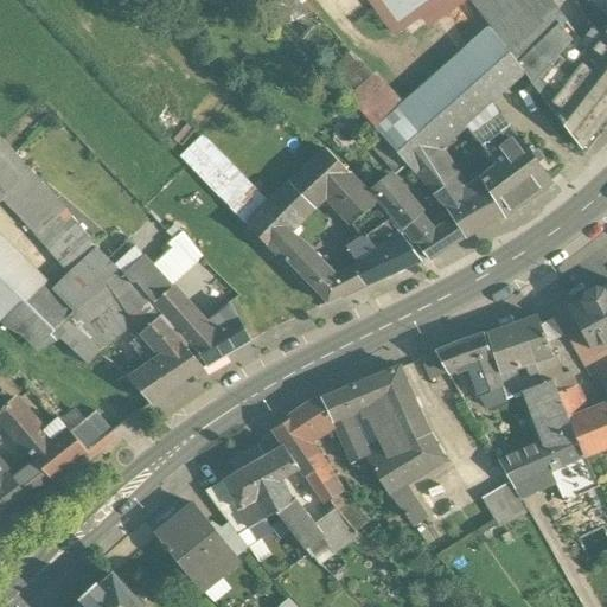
[(382,0),(400,24),(430,1),(442,18),(466,0),(382,0)]
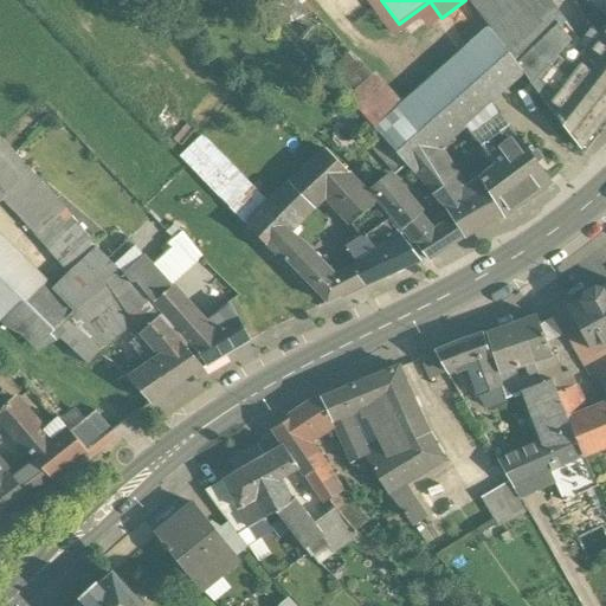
[(468,0),(492,33),(523,75),(530,84),(554,56),(571,70),(586,51),(547,0),(468,0)]
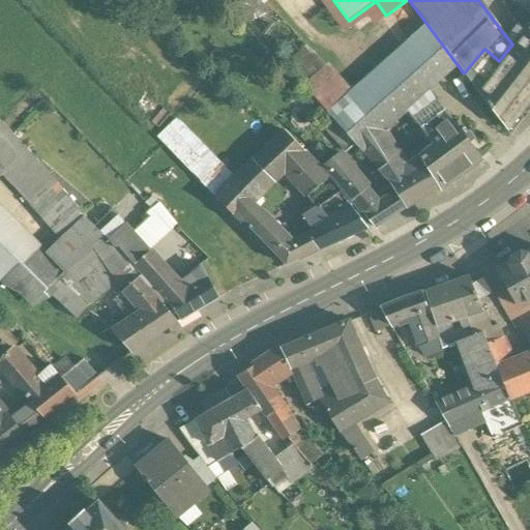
[(529,0),(511,0),(529,13),(529,21),(528,25),(529,26),(525,33),(529,37),(529,0)]
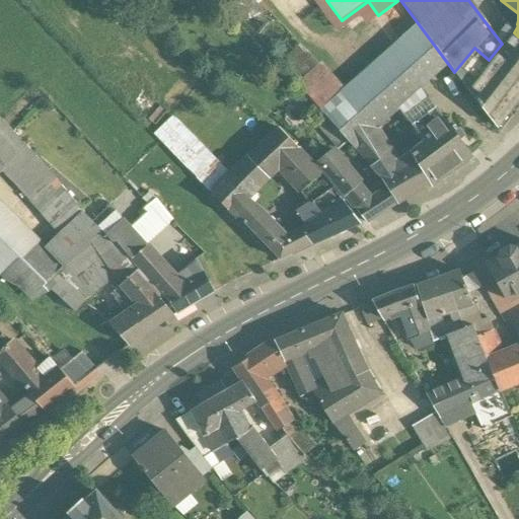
[(346,96),(324,116),(326,118),(348,142),(353,148),(366,136),(397,108),(421,88),(448,64),(422,28),(346,96)]
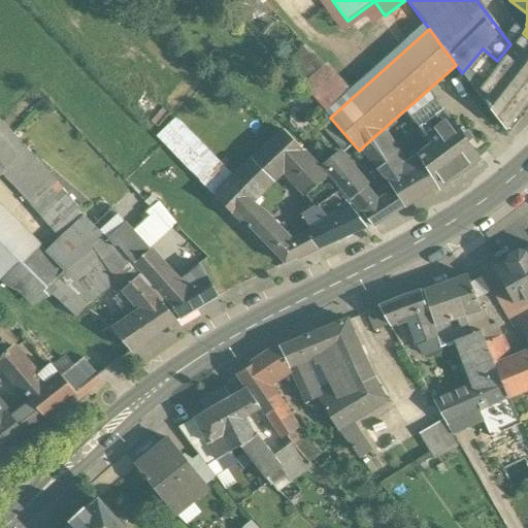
[(527,37),(523,33),(521,32),(510,44),(497,61),(483,48),(462,73),(504,129),(526,101),(527,102),(527,100),(527,37)]
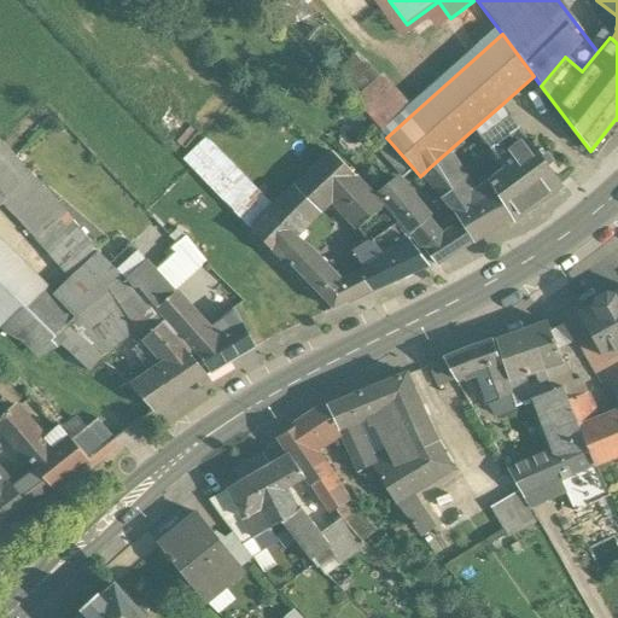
[(412,115),(378,81),(355,100),(386,138),(412,115)]
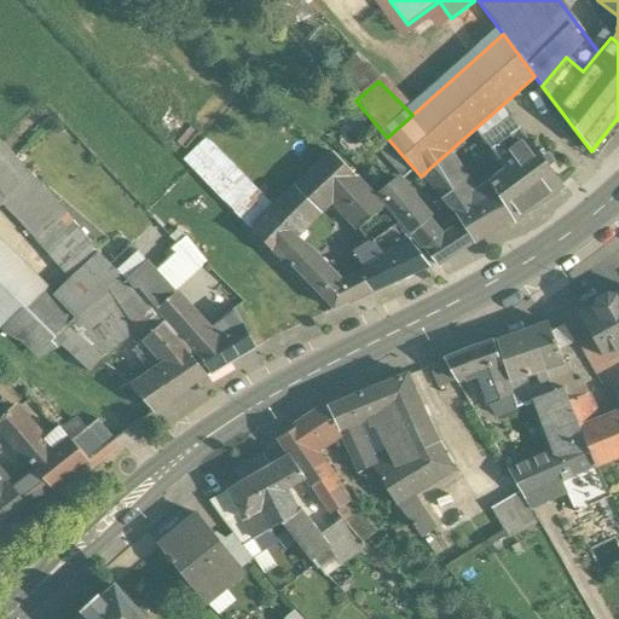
[(502,105),(474,129),(490,151),(520,129),(502,105)]
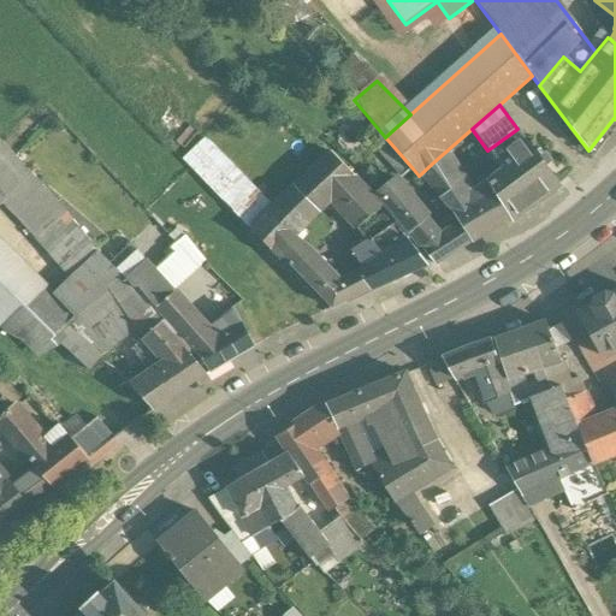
[(226,111),(200,142),(201,142),(214,155),(236,131),(226,111)]
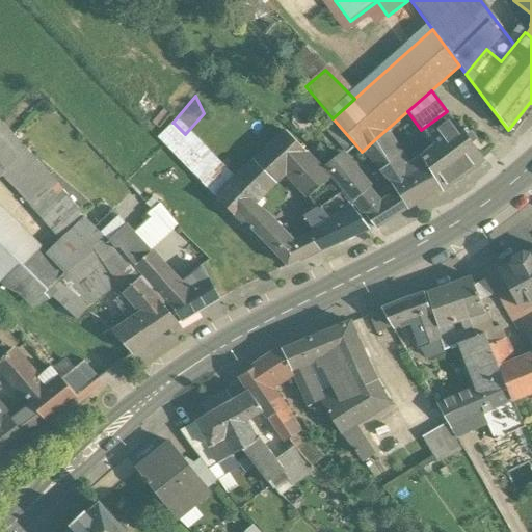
[(482,159),(447,111),(421,130),(434,148),(421,158),(440,191),(482,159)]
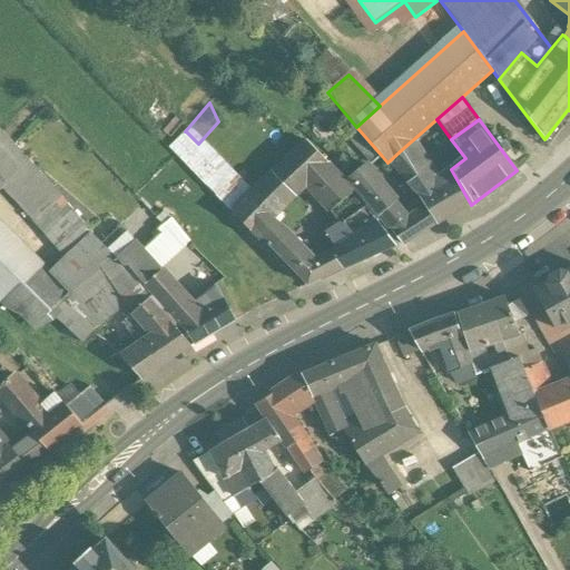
[(382,156),(359,129),(349,138),(372,165),(382,156)]
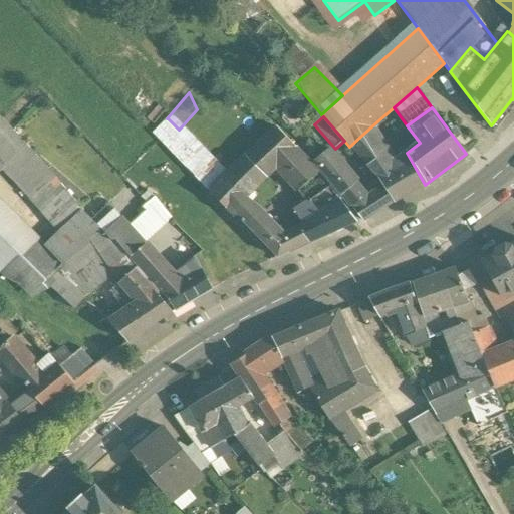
[(139,268),(113,240),(110,242),(103,233),(100,230),(99,230),(90,220),(82,212),(82,211),(20,139),(0,117),(0,170),(2,169),(57,233),(58,234),(75,252),(89,239),(113,274),(119,283),(135,269),(136,270),(139,268)]
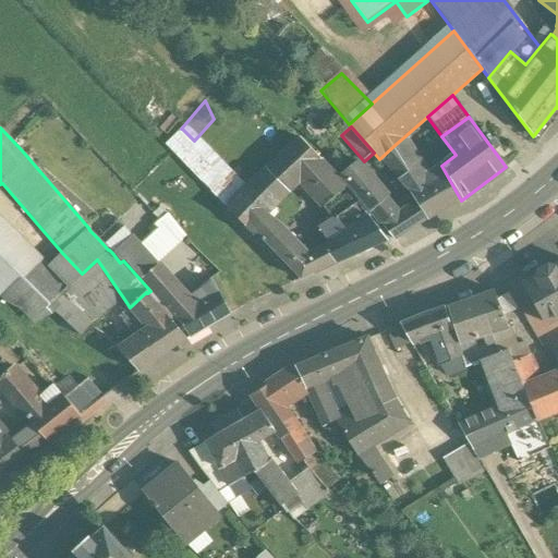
[(194,141),(182,129),(165,146),(181,161),(198,145),(194,141)]
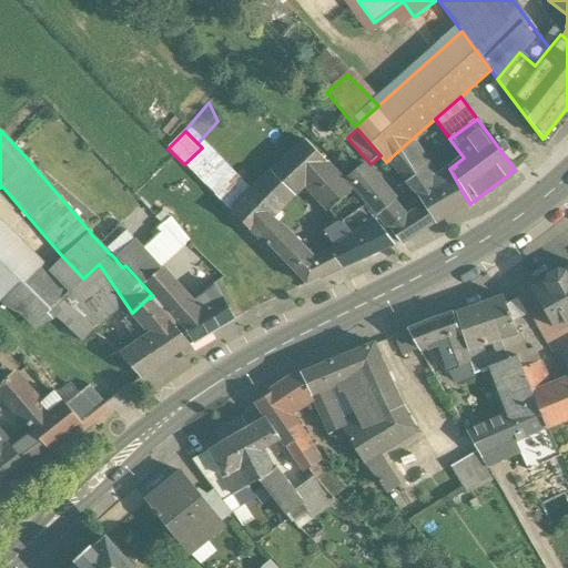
[(326,163),(304,141),(259,186),(249,195),(231,213),(250,232),(251,233),(267,216),(270,219),(305,184),(326,163)]
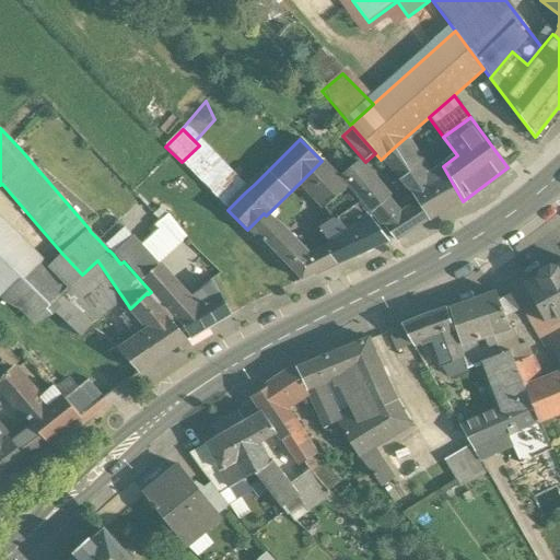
[(223,171),(199,146),(182,162),(228,210),(245,193),(223,171)]
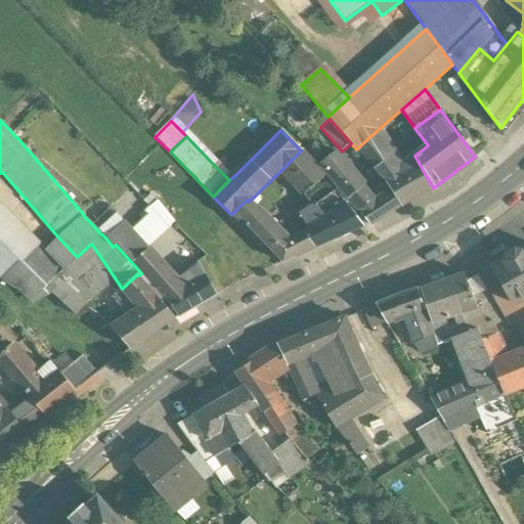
[(415,156),(401,166),(369,137),(356,149),(385,182),(385,181),(390,190),(392,193),(400,207),(419,195),(433,188),(415,156)]
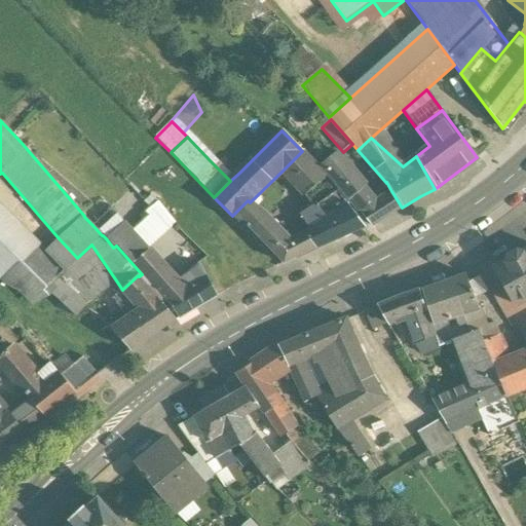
[(326,178),(302,151),(283,171),(304,194),(307,190),(308,191),(326,178)]
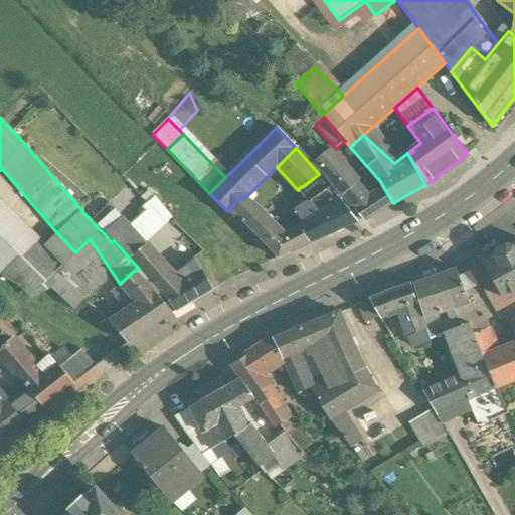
[(215,149),(205,157),(225,177),(234,169),(215,149)]
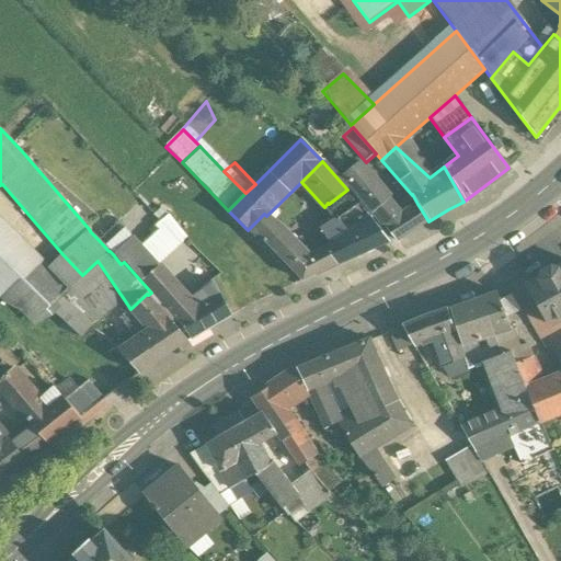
[(402,205),(397,208),(361,163),(344,176),(370,210),(396,242),(428,221),(420,207),(418,204),(408,212),(402,205)]
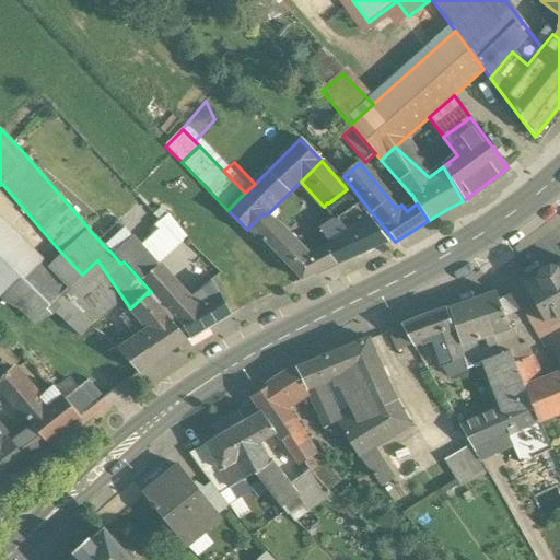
[(347,189),(328,203),(327,202),(324,207),(334,221),(335,220),(359,203),(347,189)]
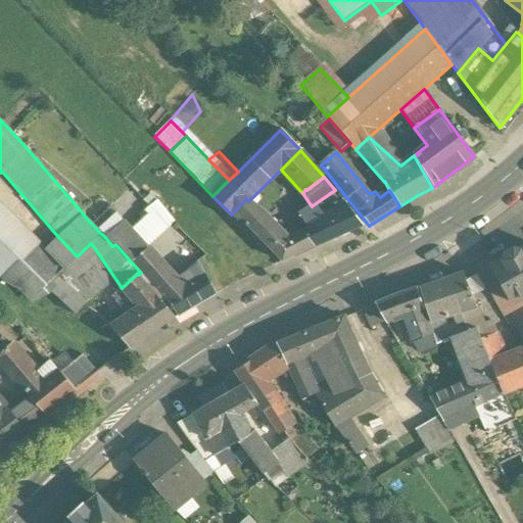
[(335,190),(313,205),(323,219),(345,203),(335,190)]
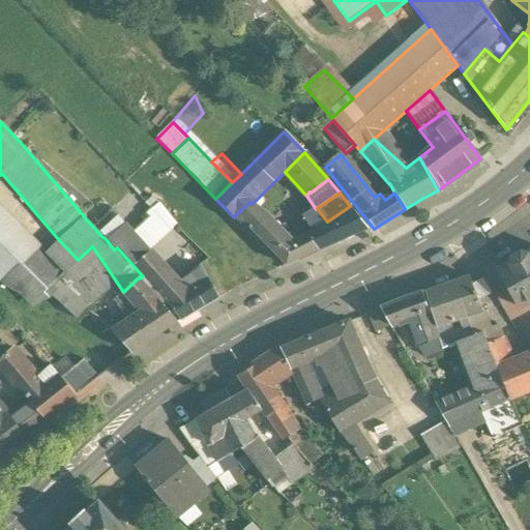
[(293,243),(269,218),(252,204),(249,202),(234,217),(240,224),(242,221),(261,240),(286,266),(319,251),(308,235),(307,235),(293,243)]
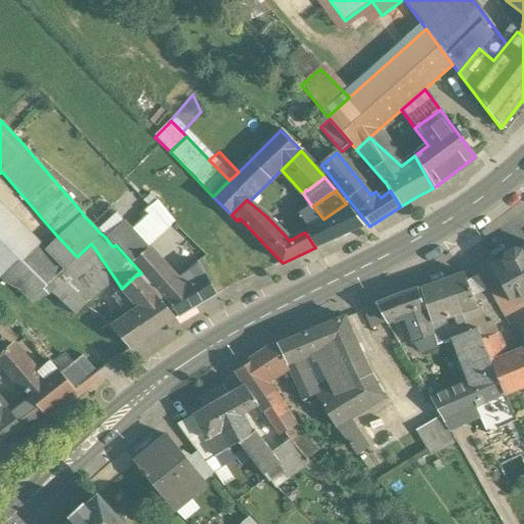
[(157,201),(148,208),(148,207),(142,212),(145,215),(129,229),(130,230),(147,249),(148,249),(175,224),(157,201)]
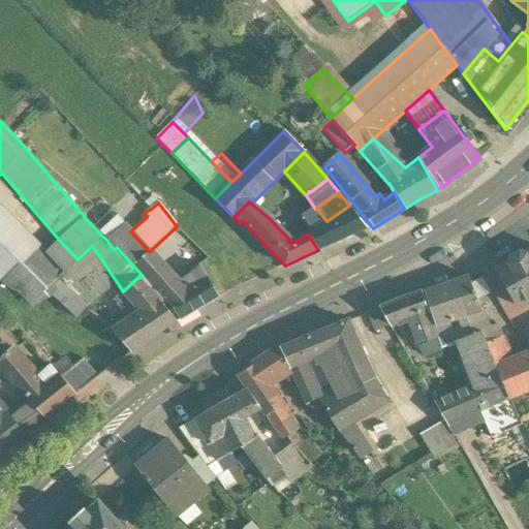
[(47,252),(0,206),(0,279),(24,294),(58,263),(47,252)]
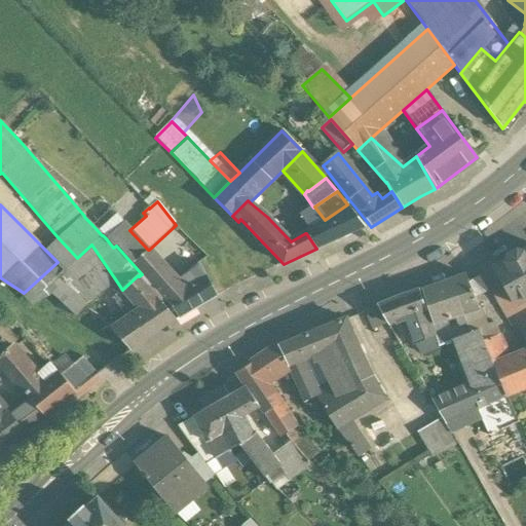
[(347,204),(325,220),(325,221),(310,230),(306,233),(316,249),(365,227),(347,204)]
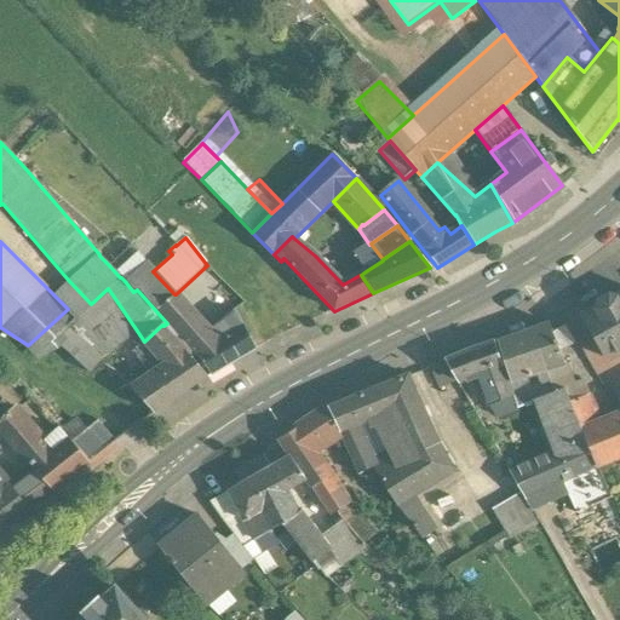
[(383,259),(371,244),(369,245),(354,256),(366,271),(383,260),(383,259)]
